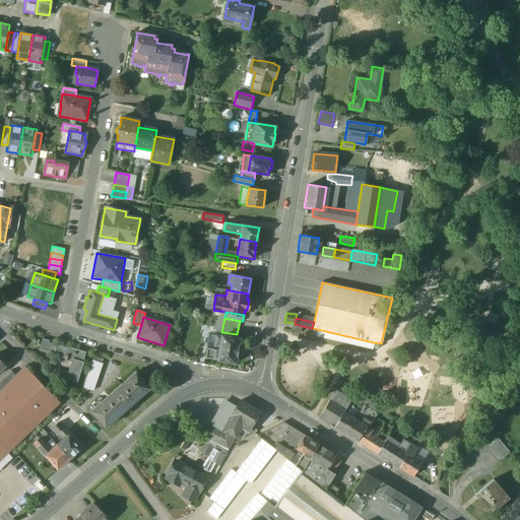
[(295,324),(291,323),(290,331),(300,333),(302,326),(295,324)]
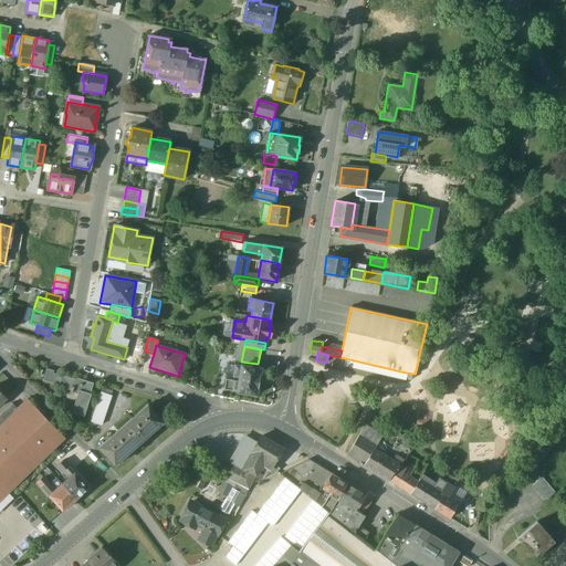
[(339,357),(333,356),(331,366),(343,369),(344,366),(345,358),(339,357)]
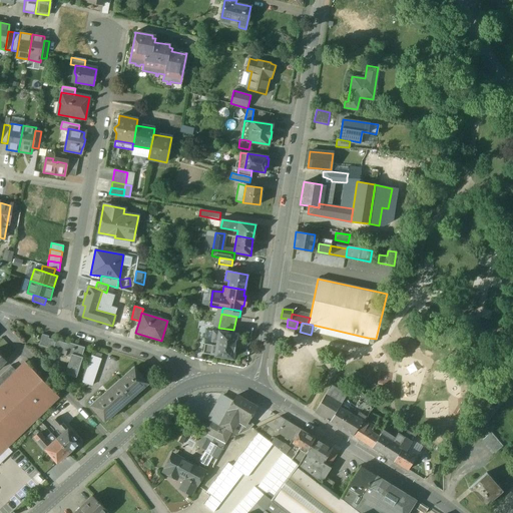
[(368,338),(313,325),(312,332),(367,344),(368,338)]
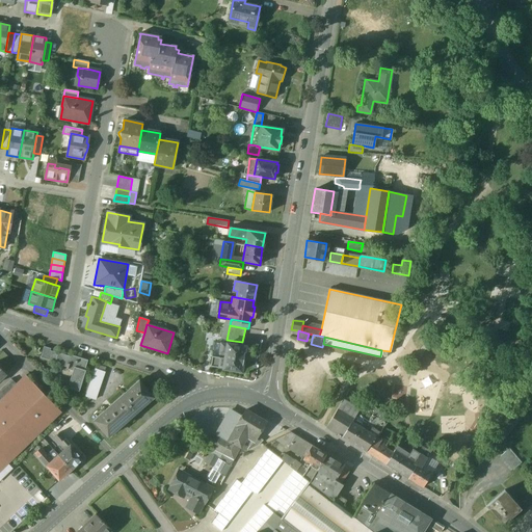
[(245,346),(227,343),(227,344),(221,343),(219,354),(212,353),(210,366),(241,371),(245,346)]
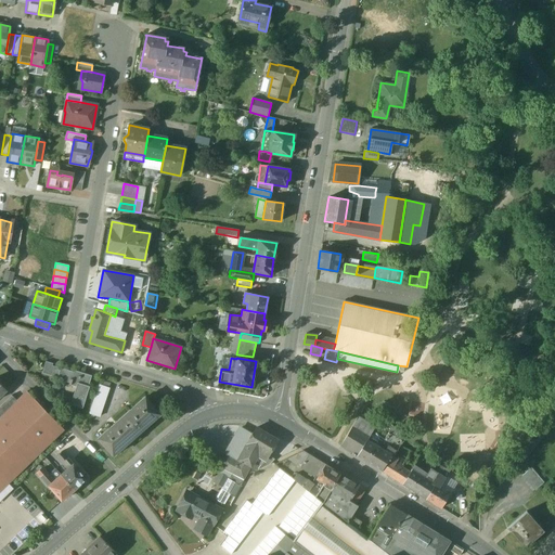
[(53,364),(46,362),(42,374),(50,376),(53,364)]
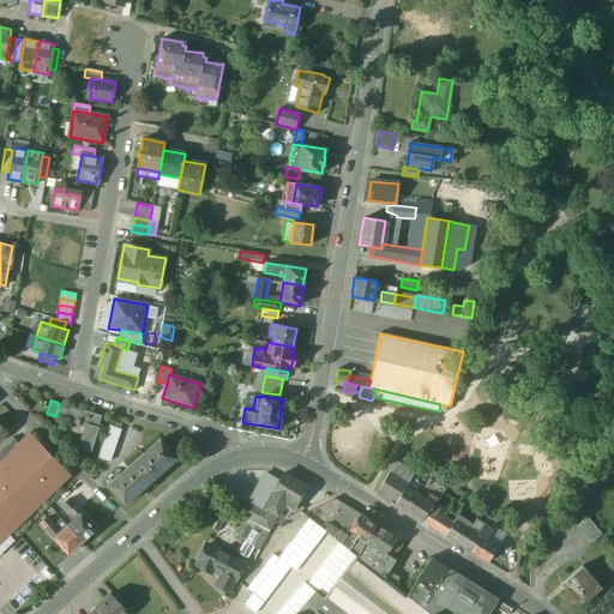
[(101,416),(83,411),(82,413),(67,408),(64,420),(77,423),(76,427),(78,427),(85,428),(79,447),(91,451),(101,416)]
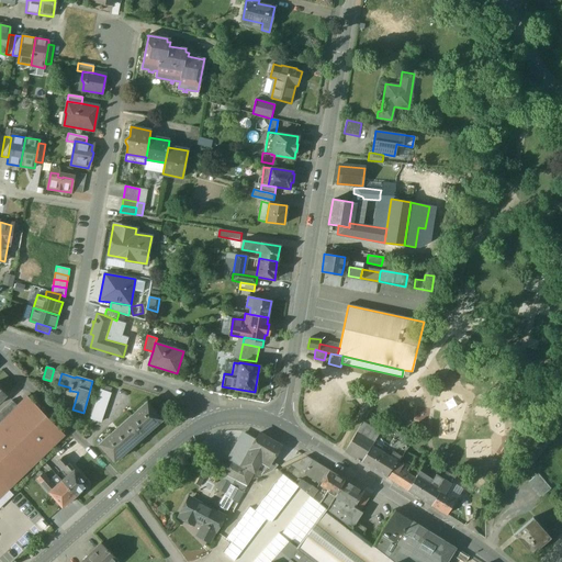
[(100,391),(90,419),(101,423),(110,394),(100,391)]
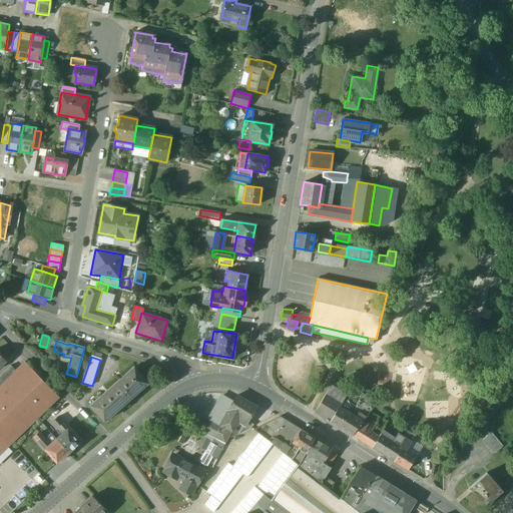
[(7,370),(0,376),(0,453),(58,397),(24,362),(15,371),(16,372),(12,375),(7,370)]
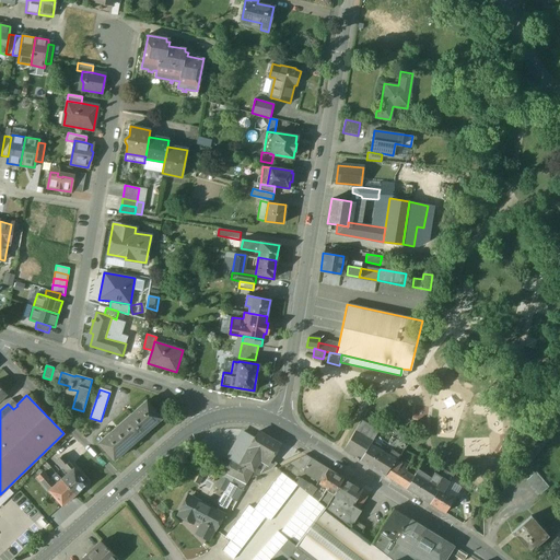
[(16,405),(11,399),(8,403),(8,404),(13,409),(18,406),(16,405)]
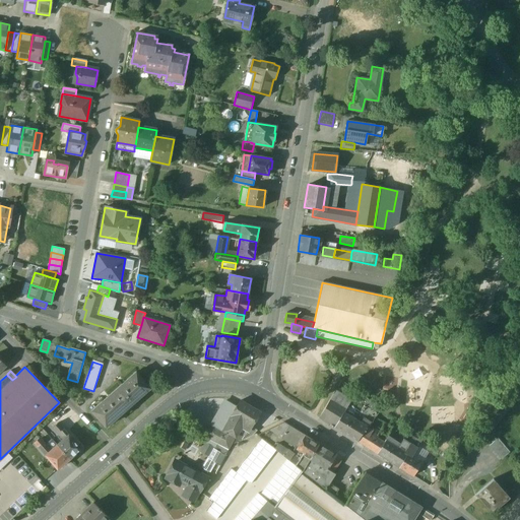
[(116,393),(128,408),(150,389),(137,374),(128,382),(127,380),(122,385),(123,386),(116,393)]
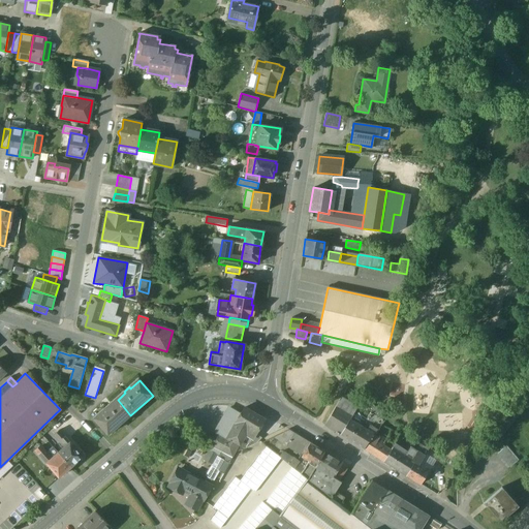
[(340,398),(324,425),(340,435),(349,419),(356,407),(340,398)]
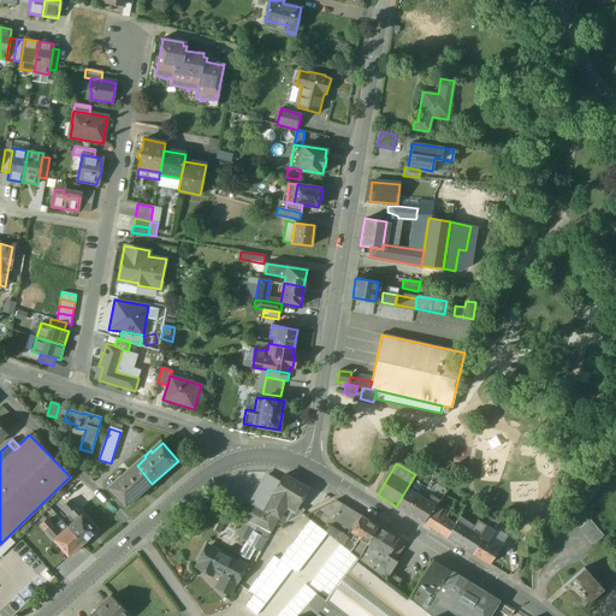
[(152,484),(137,466),(128,473),(126,472),(120,478),(122,479),(111,489),(125,505),(152,484)]
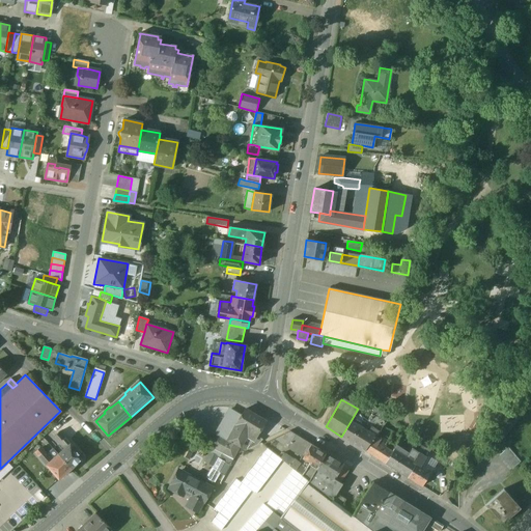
[(241,415),(230,409),(217,435),(227,440),(235,425),(241,415)]
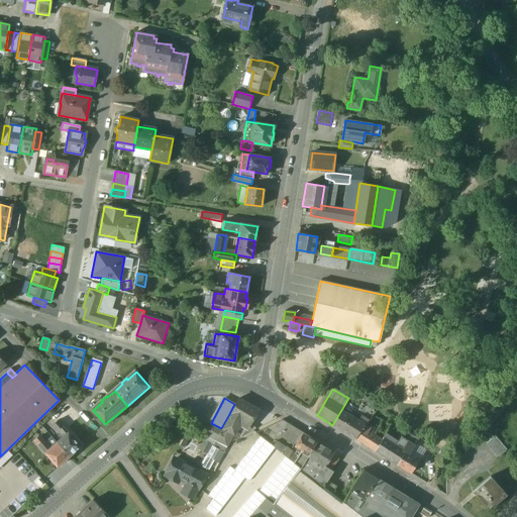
[(256,411),(238,399),(234,404),(229,414),(247,425),(247,424),(256,411)]
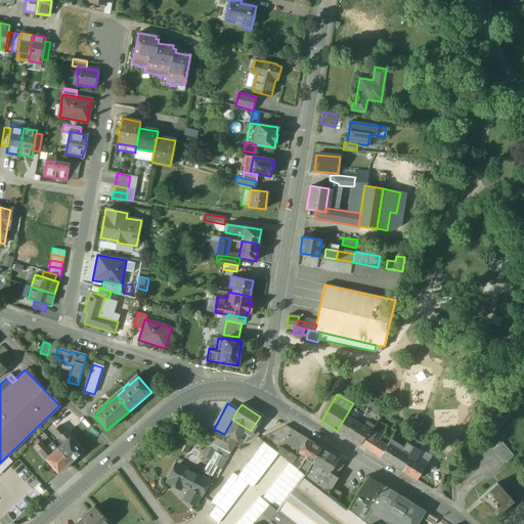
[(380,417),(370,411),(362,426),(368,430),(370,431),(374,428),(378,421),(380,417)]
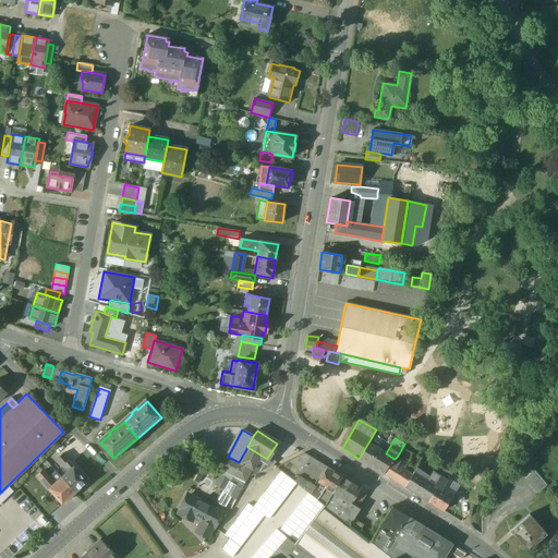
[(386,453),(368,443),(359,459),(383,473),(392,458),(386,453)]
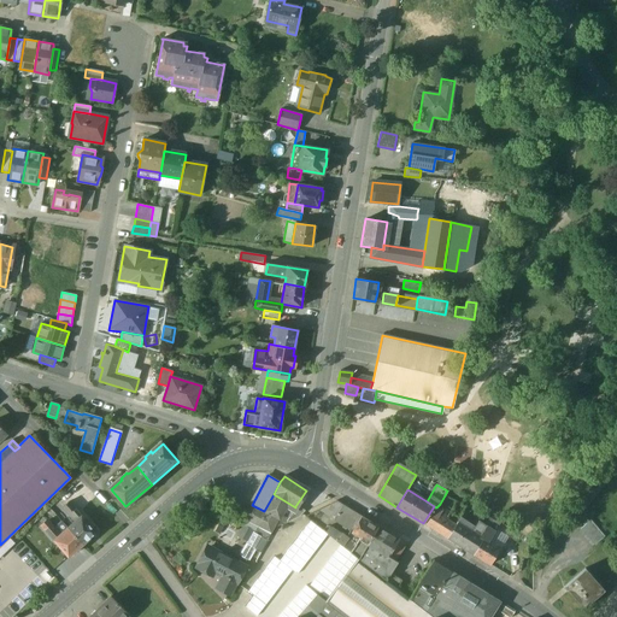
[(295,507),(274,494),(264,511),(278,519),(286,523),(298,517),(304,511),(295,506),(295,507)]
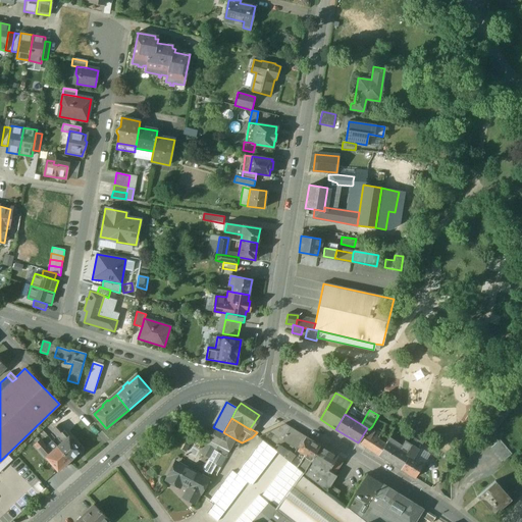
[(386,424),(376,419),(372,426),(376,428),(381,431),(386,424)]
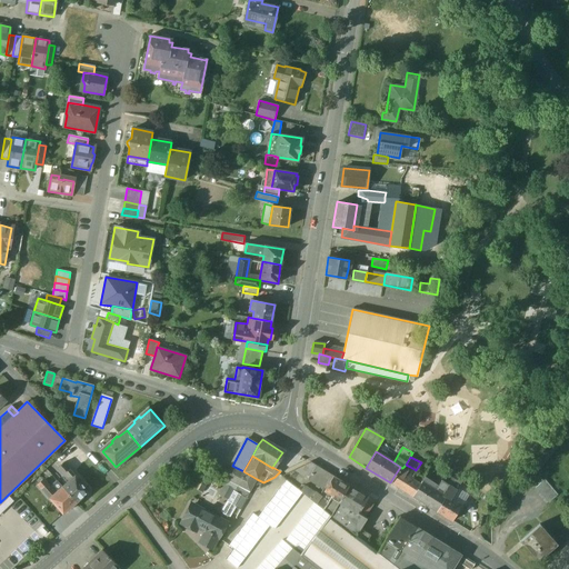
[(310,462),(293,470),(307,480),(316,466),(310,462)]
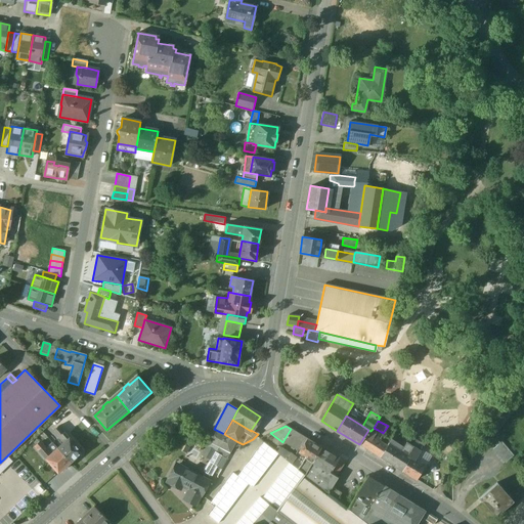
[(383,433),(382,436),(390,441),(390,440),(396,431),(388,426),(383,433)]
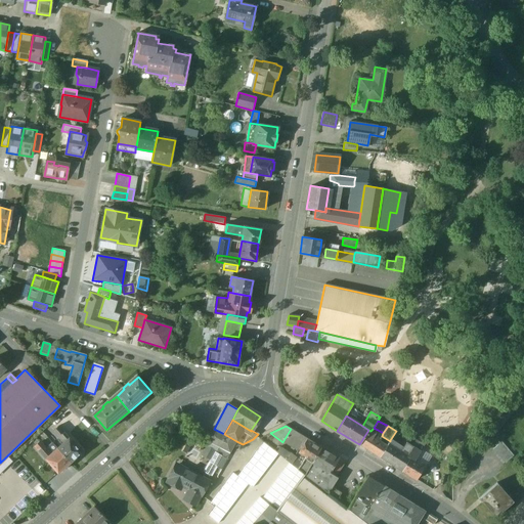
[(69,438),(58,427),(53,431),(63,443),(69,438)]
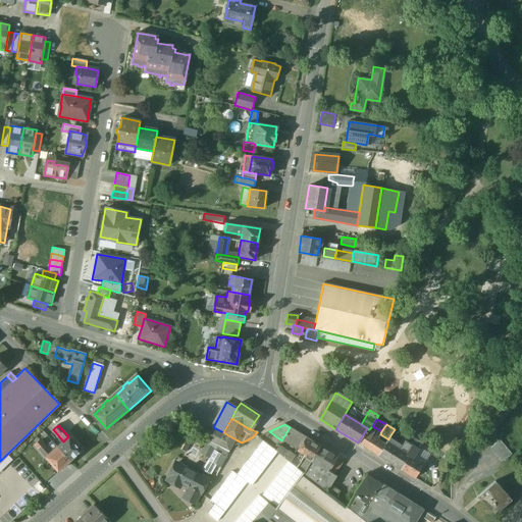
[(223,432),(213,427),(209,434),(210,434),(232,447),(236,439),(223,432)]
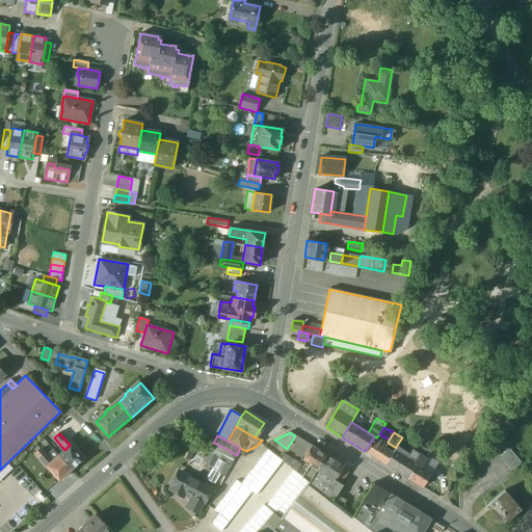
[(295,435),(287,449),(302,458),(310,444),(295,435)]
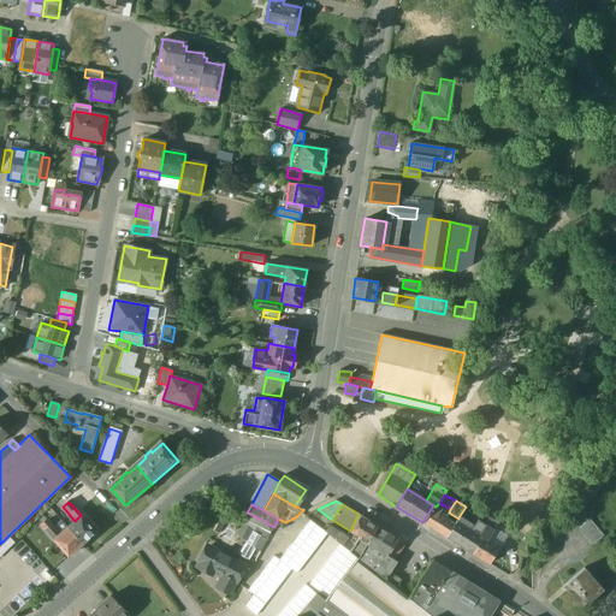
[(446,517),(439,513),(440,510),(436,507),(433,505),(422,522),(446,538),(454,525),(445,520),(446,517)]
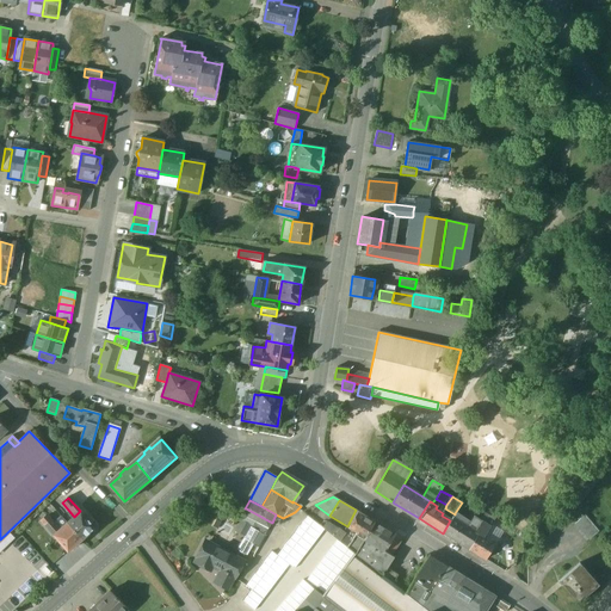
[(272,523),(246,508),(242,516),(255,522),(269,529),(272,523)]
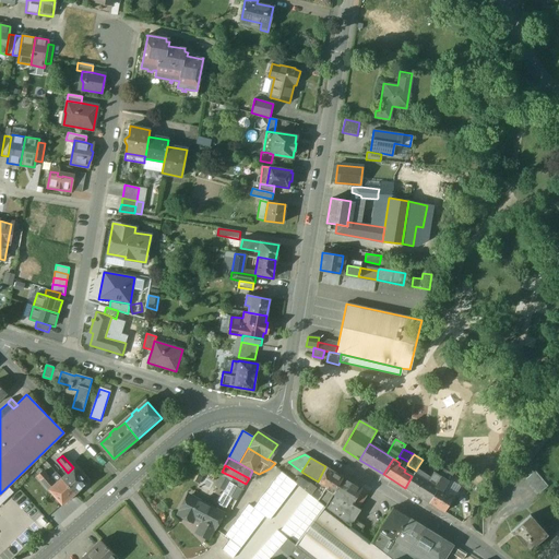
[(343,477),(325,466),(318,482),(325,487),(324,488),(332,494),(343,477)]
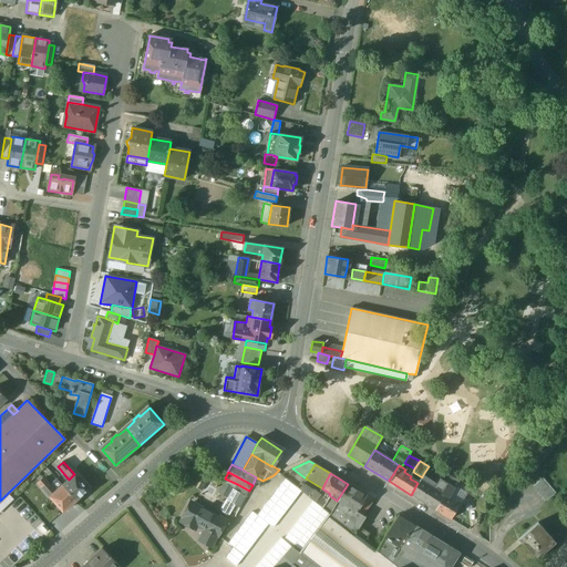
[(450,476),(444,473),(440,480),(445,483),(450,476)]
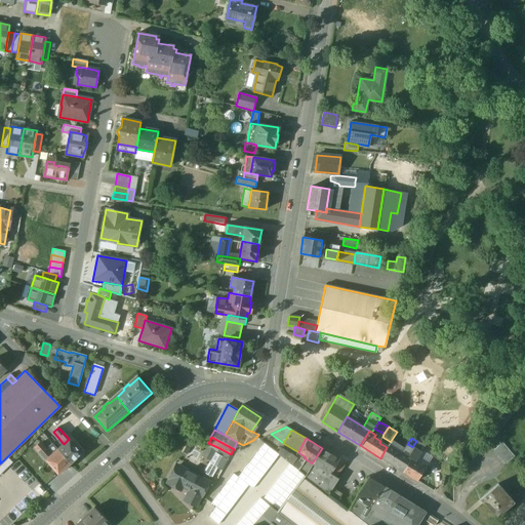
[(64,444),(57,450),(70,463),(82,453),(69,439),(64,444)]
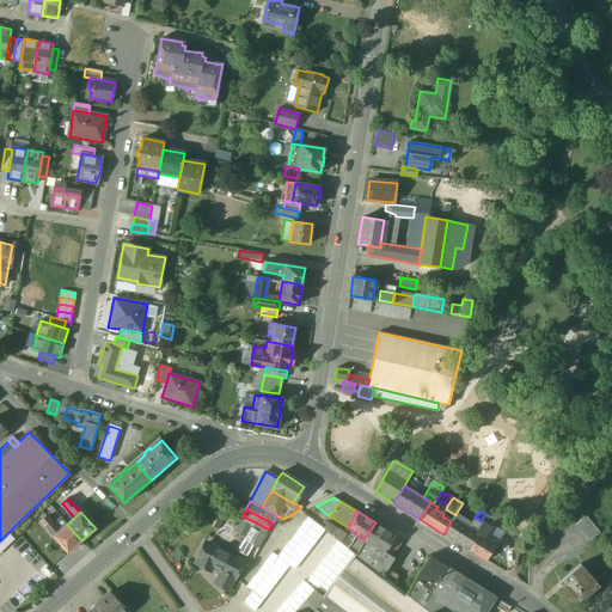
[(496,519),(485,514),(481,521),(482,522),(483,521),(491,527),(491,526),(496,519)]
